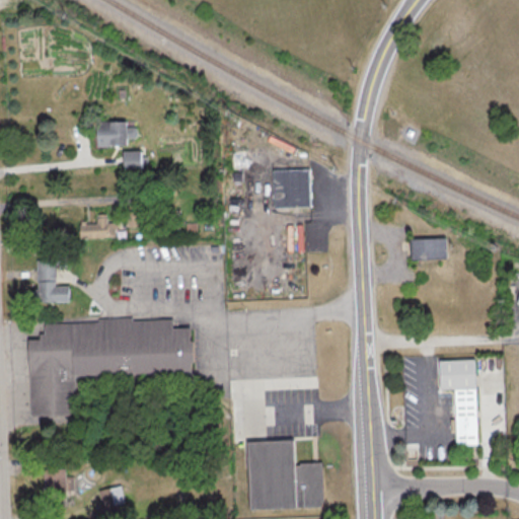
[(133,121),(101,121),(101,145),(134,145),(134,136),(140,136),(140,127),(133,127),(133,121)]
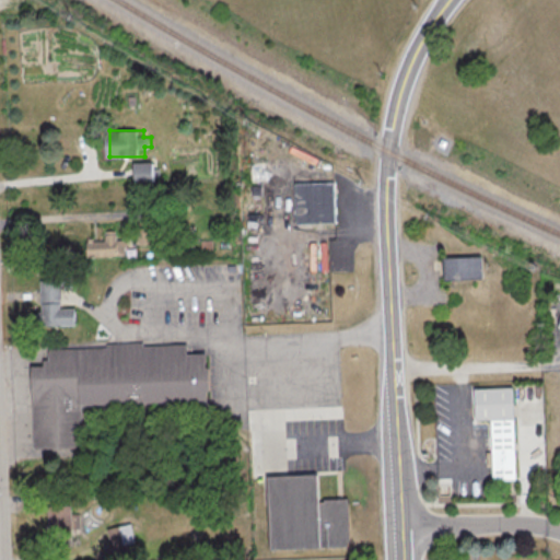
[(160,162),(137,162),(137,181),(160,181),(160,162)]
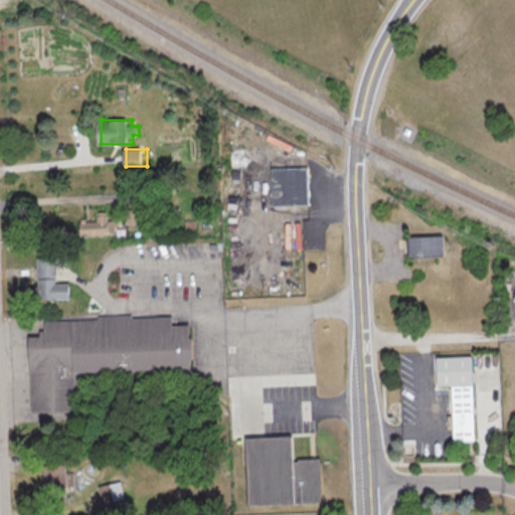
[(269,205),(305,205),(305,167),(269,167),(269,205)]
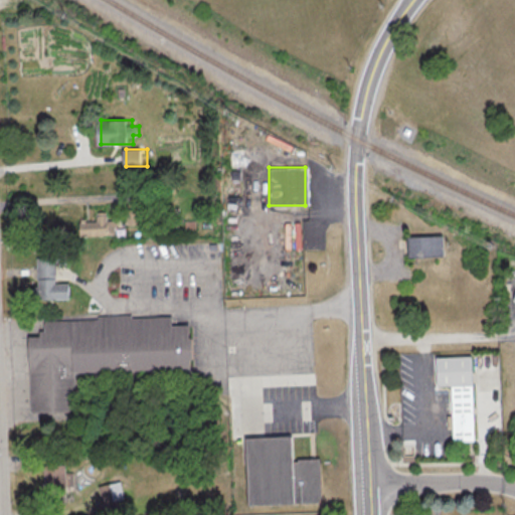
[(109,220),(109,213),(98,213),(98,220),(81,220),(81,235),(117,235),(117,220),(109,220)]
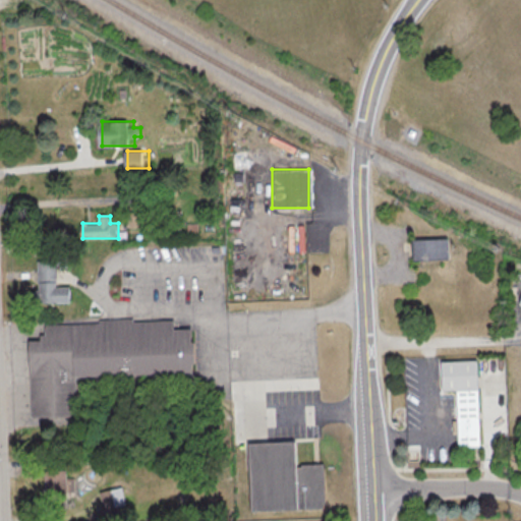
[(409,239),(409,261),(447,261),(447,239),(409,239)]
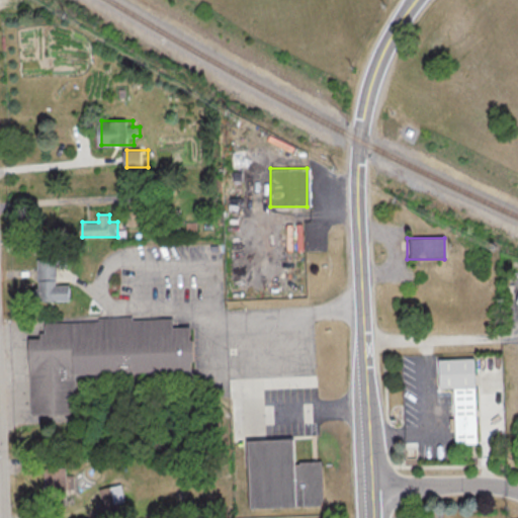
[(38,259),(39,301),(73,301),(72,285),(60,285),(59,258),(38,259)]
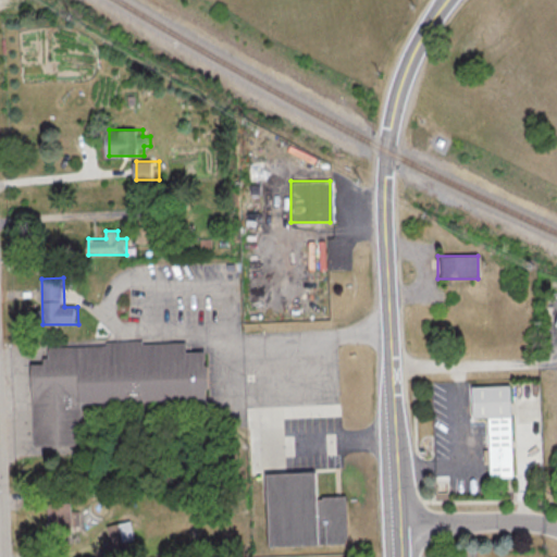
[(33,364),(34,449),(79,448),(79,401),(203,400),(202,351),(183,351),(183,343),(49,345),(49,363),(33,364)]
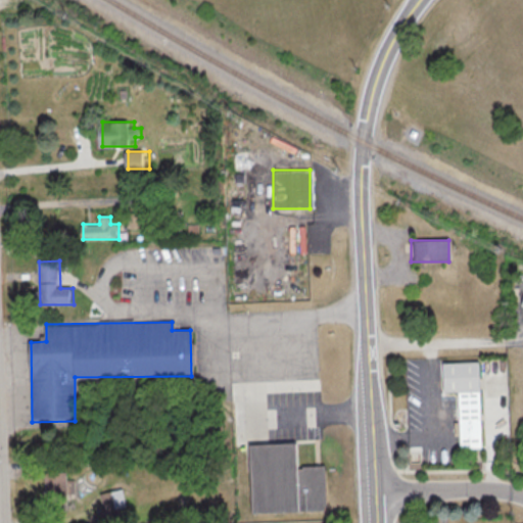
[(456,390),(457,447),(478,447),(477,362),(440,363),(440,391),(456,390)]
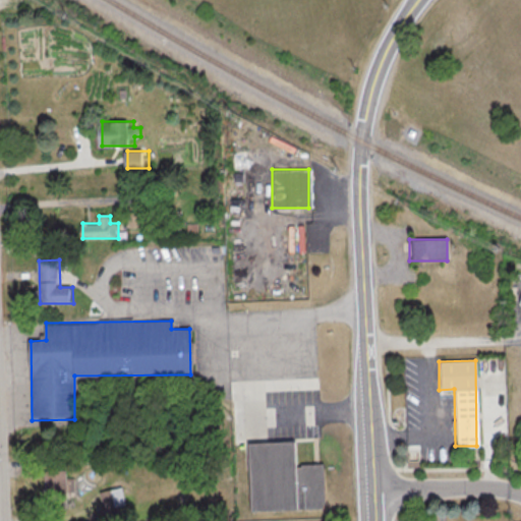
[(246,443),(247,511),(323,510),(322,464),(295,464),(294,442),(246,443)]
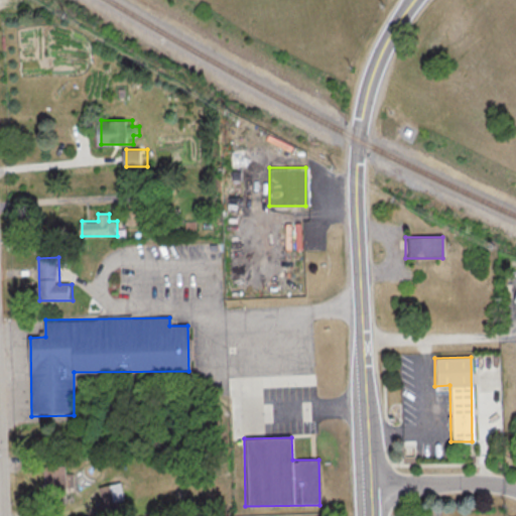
[(41,466),(41,502),(63,502),(63,466),(41,466)]
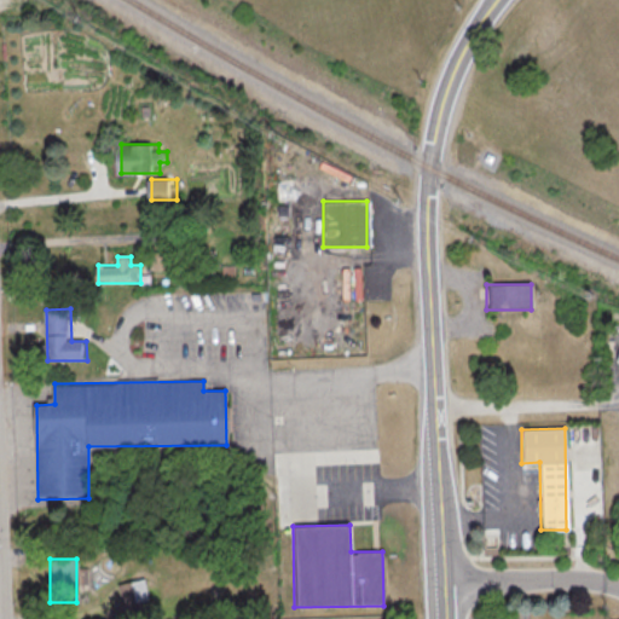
[(120,618),(121,618),(149,613),(140,579),(113,586),(120,618)]
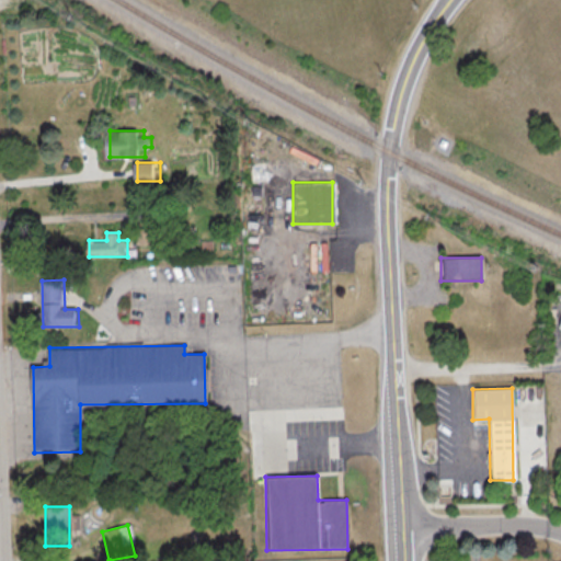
All buildings are outlined.
